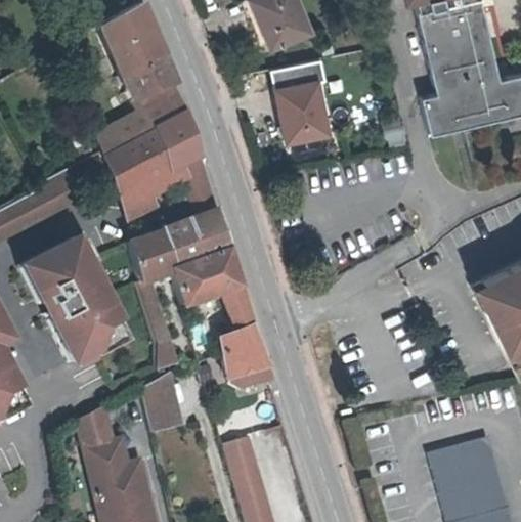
[(99,22),(121,72),(162,50),(141,0),(137,0),(106,18),(102,13),(96,16),(99,22)]
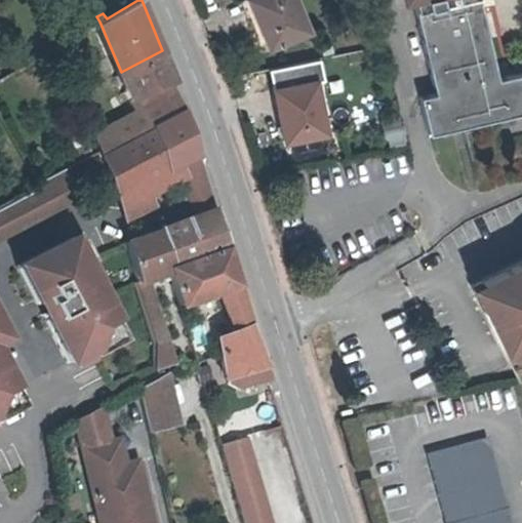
[(311,26),(298,0),(250,0),(269,44),(311,26)]
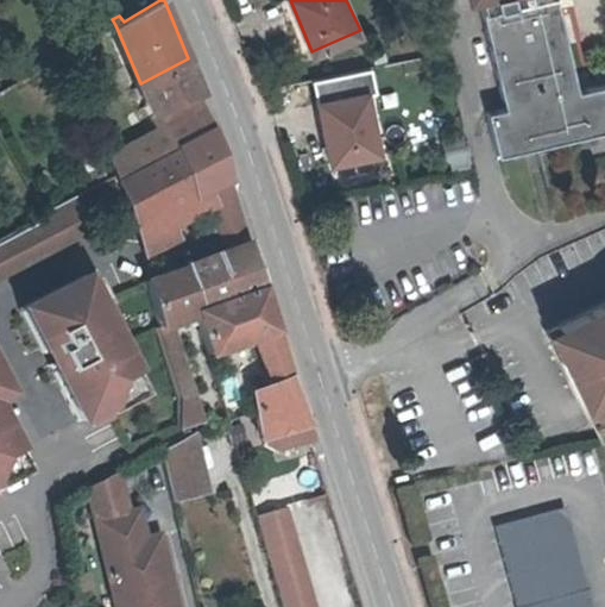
[(604,82),(581,87),(560,0),(483,0),(508,108),(491,112),(500,154),(586,135),(599,131),(604,130),(604,82)]
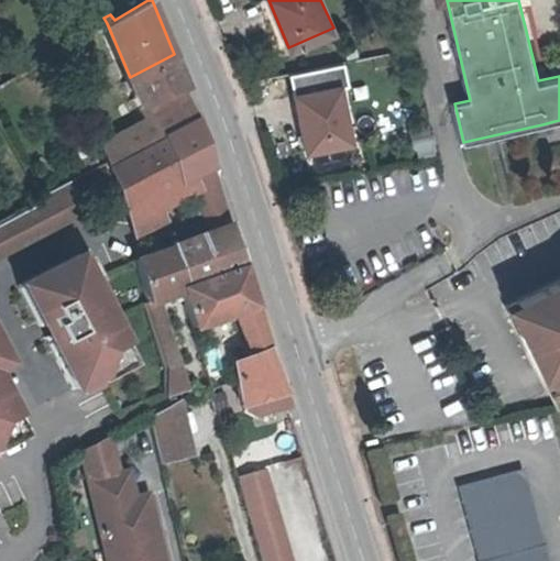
[(174,54),(130,77),(143,103),(149,118),(105,141),(110,158),(112,163),(113,165),(177,132),(200,120),(174,54)]
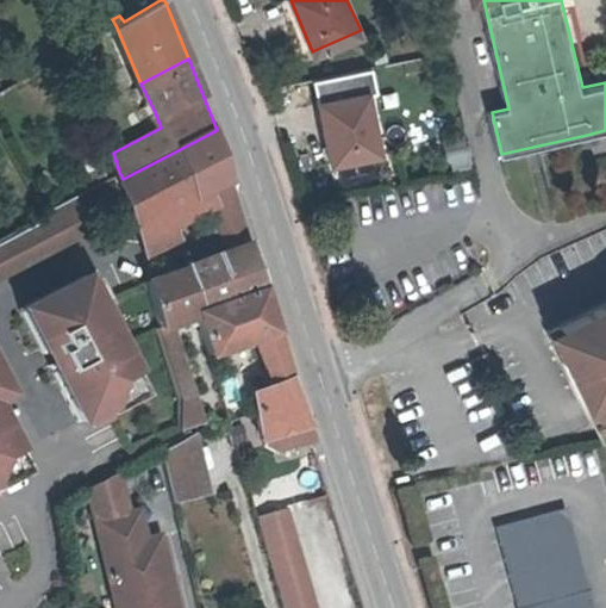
[(381,147),(368,88),(323,98),(336,157),(381,147)]
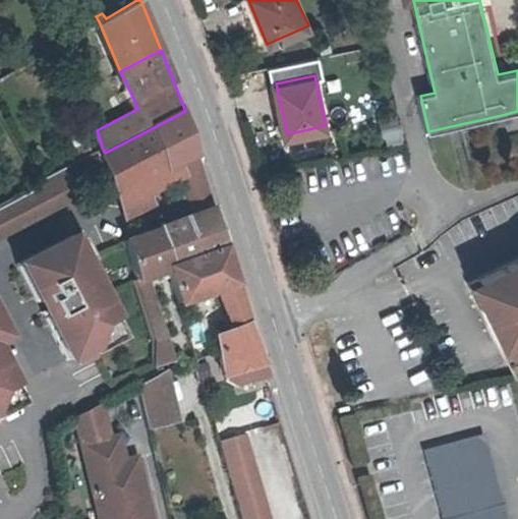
[(185,111),(164,122),(166,131),(177,164),(179,163),(189,158),(199,154),(185,111)]
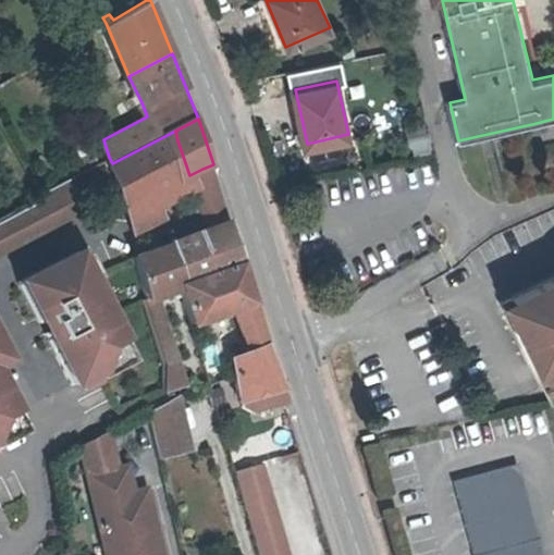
[(549,120),(537,123),(539,135),(552,132),(549,120)]
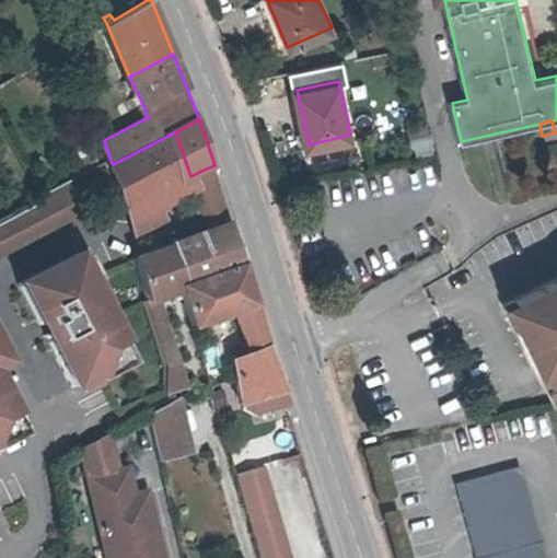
[(176,131),(113,164),(114,167),(127,205),(151,194),(190,176),(178,141),(176,131)]
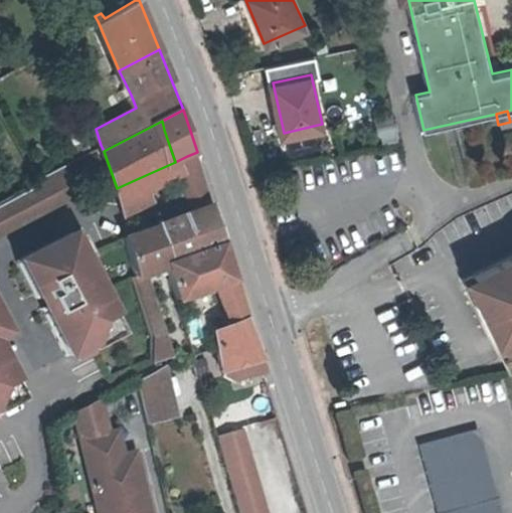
[(187,156),(177,161),(182,173),(187,189),(205,180),(197,152),(187,156)]
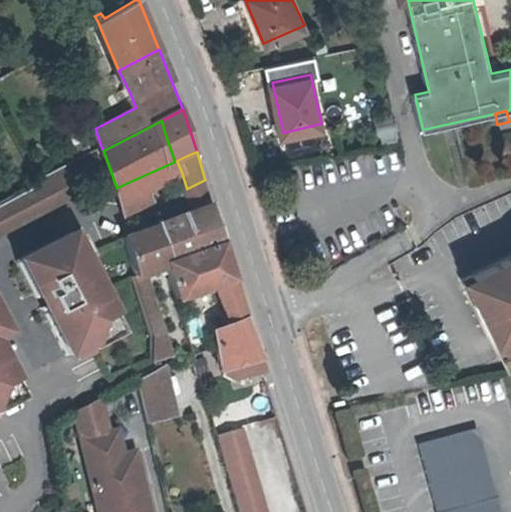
[(175,162),(139,178),(144,190),(182,173),(177,161),(175,162)]
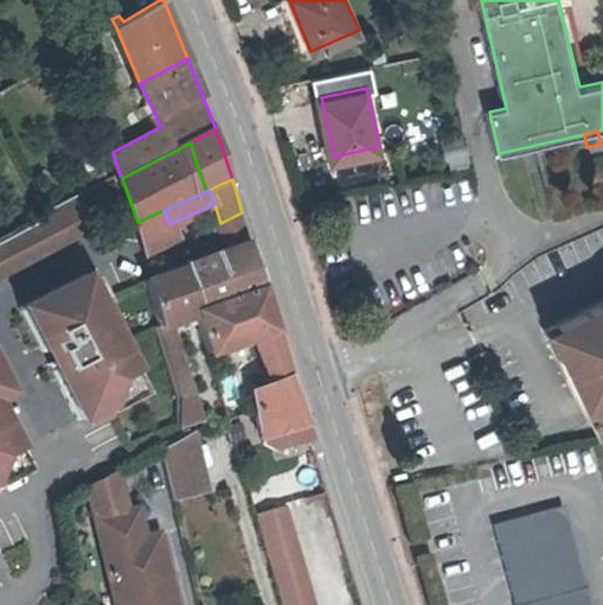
[(164,210),(138,222),(151,254),(175,242),(170,224),(164,210)]
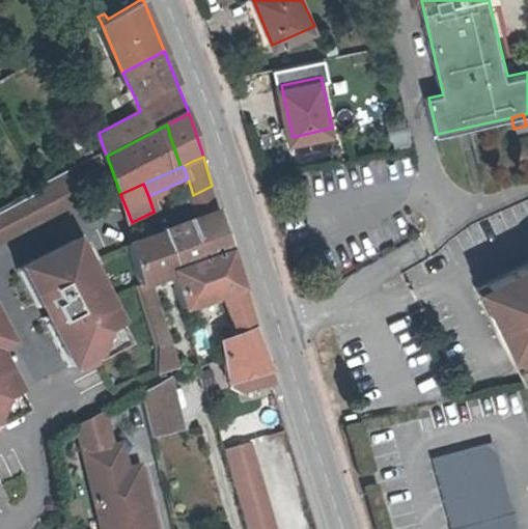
[(205,217),(220,212),(212,186),(193,195),(200,218),(204,217),(205,217)]
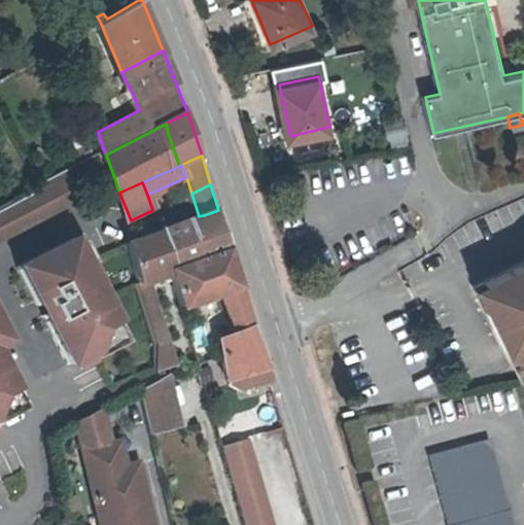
[(199,216),(191,219),(198,242),(200,248),(203,258),(231,248),(218,210),(204,215),(203,215),(199,216)]
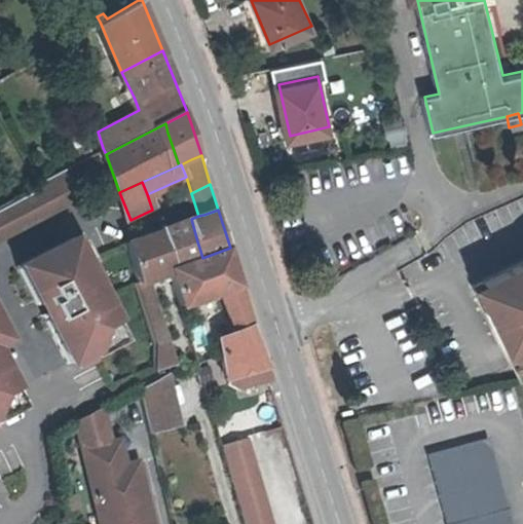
[(173,268),(202,258),(199,248),(197,241),(191,219),(160,229),(162,234),(166,250),(173,268)]
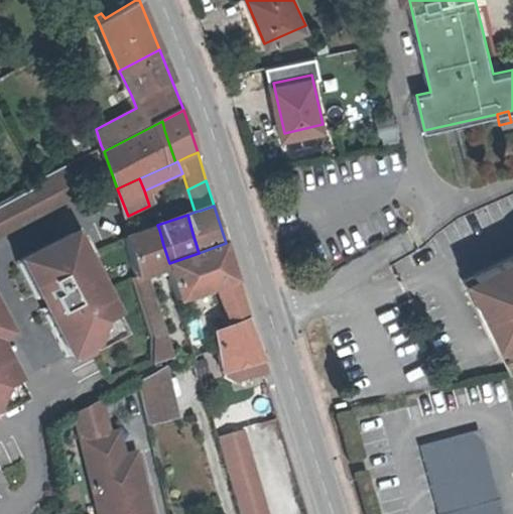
[(139,274),(143,272),(148,271),(169,263),(163,245),(159,230),(157,225),(127,236),(129,244),(130,244),(137,270),(139,274)]
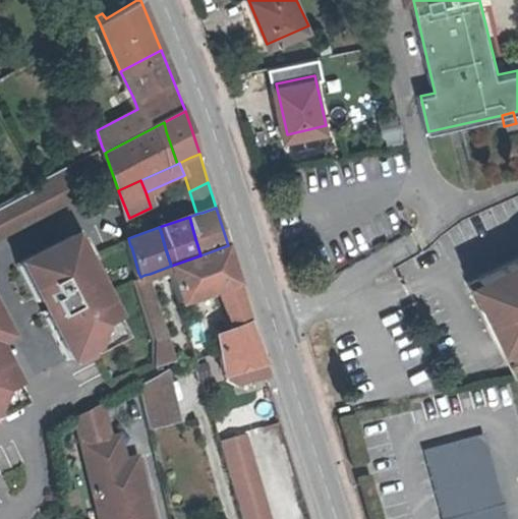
[(72,232),(18,260),(38,295),(40,298),(43,300),(47,299),(49,297),(52,303),(44,308),(69,356),(92,344),(94,350),(126,334),(72,232)]
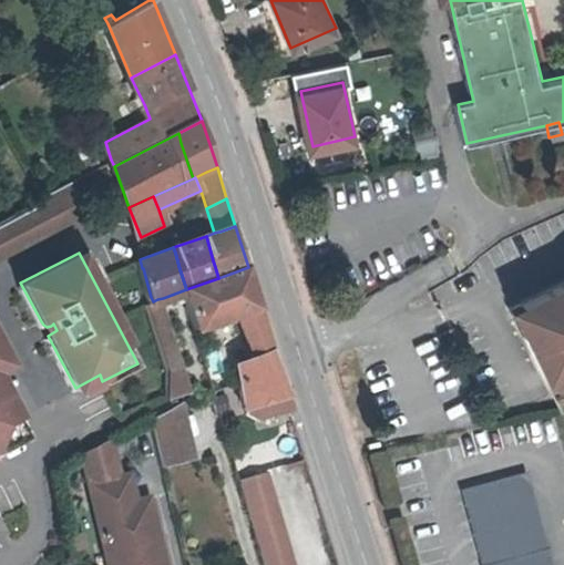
[(194,316),(196,326),(242,310),(260,355),(275,350),(259,305),(248,267),(218,278),(186,289),(194,316)]
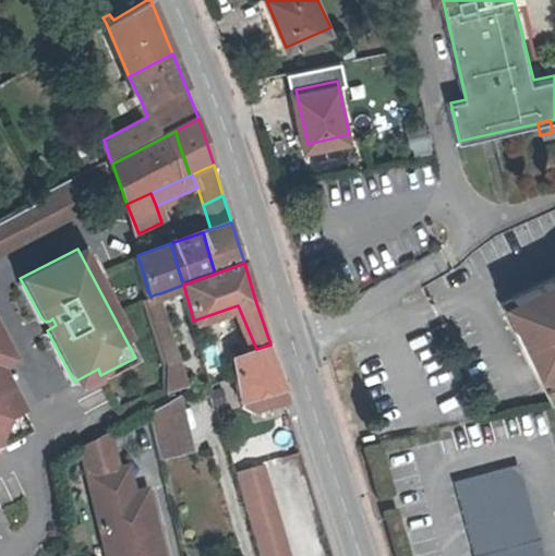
[(554,269),(496,299),(533,372),(554,361),(554,269)]
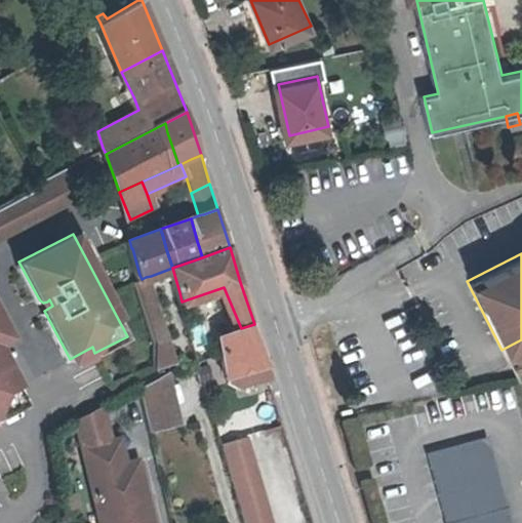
[(161,306),(151,276),(146,277),(155,308),(161,306)]
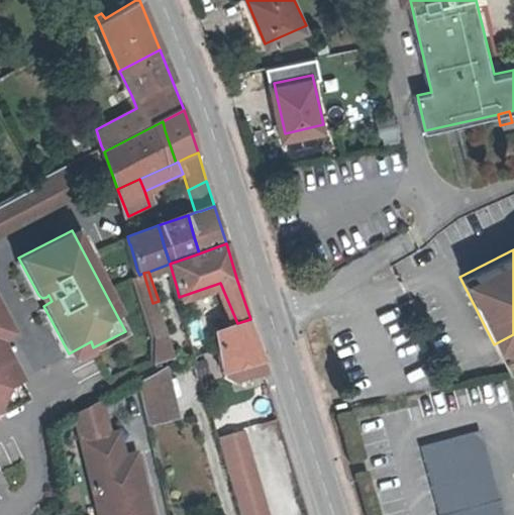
[(139,275),(135,276),(139,287),(139,288),(153,335),(153,344),(153,346),(153,354),(152,362),(175,352),(174,350),(159,301),(152,303),(143,273),(139,275)]
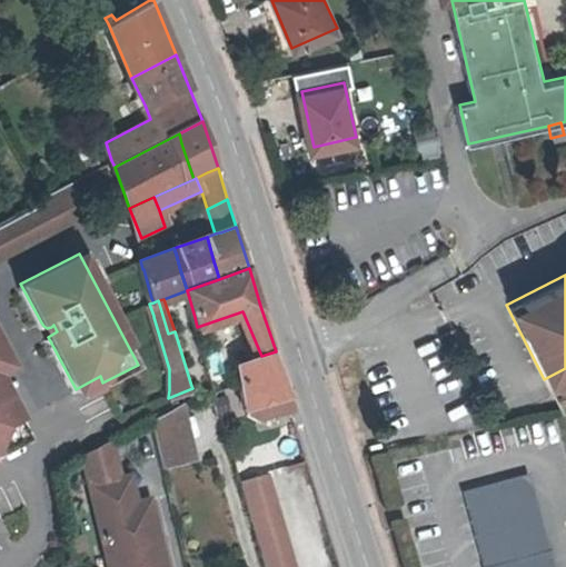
[(261,356),(240,362),(245,384),(248,405),(250,415),(258,419),(296,407),(290,391),(278,359),(276,351),(261,356)]
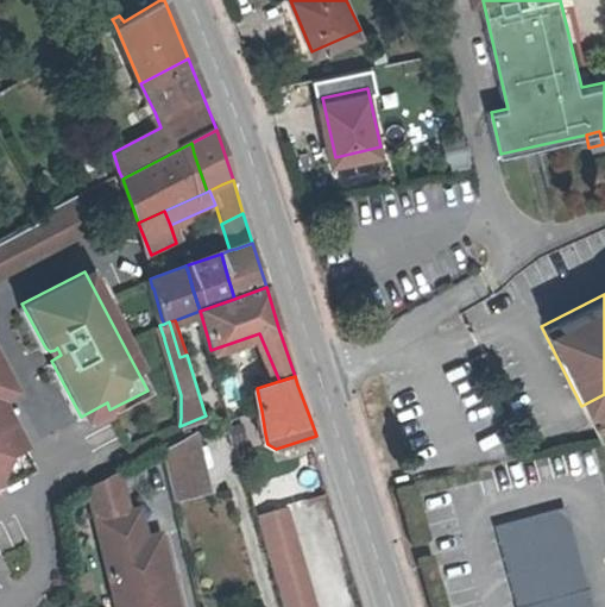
[(0,480),(26,467),(0,417),(0,480)]
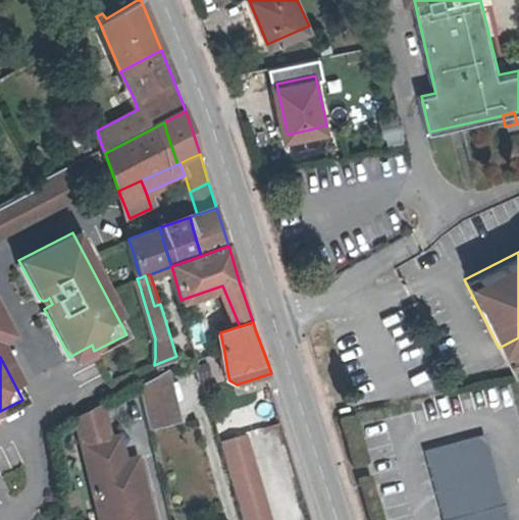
[(141,383),(151,426),(182,419),(170,371),(155,375),(154,375),(153,376),(141,379),(141,383)]
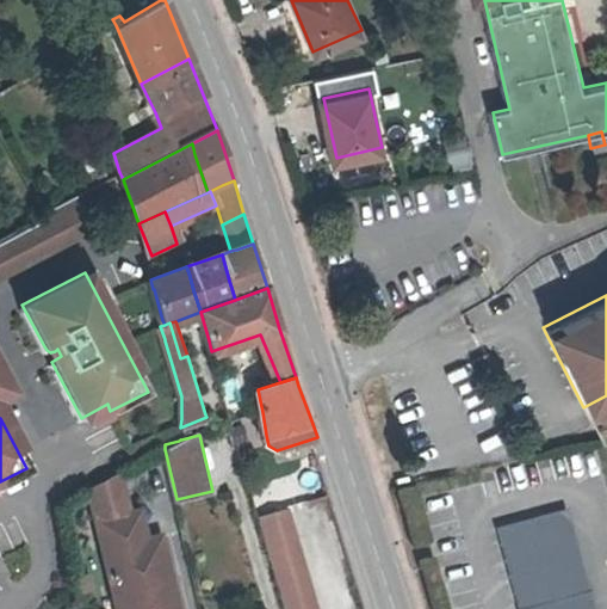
[(91,485),(99,518),(131,510),(122,472),(91,485)]
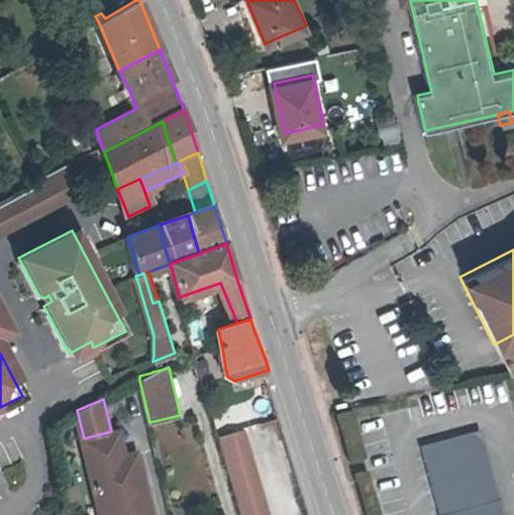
[(271,514),(246,429),(220,437),(242,514),(271,514)]
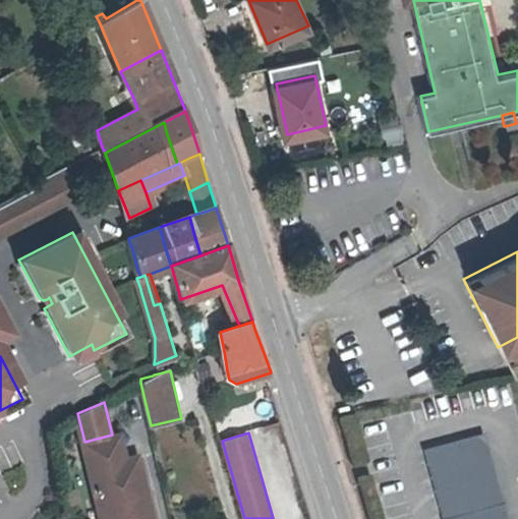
[(507,518),(484,433),(426,449),(445,518),(507,518)]
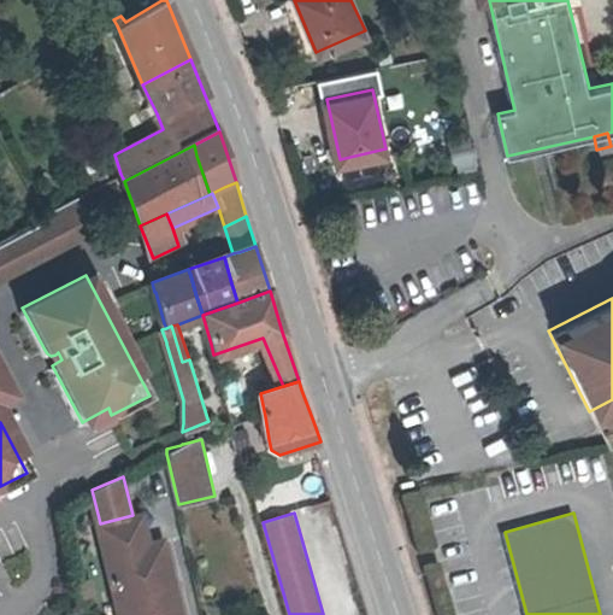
[(129,599),(133,614),(182,614),(165,539),(151,543),(147,531),(133,515),(100,523),(118,602),(129,599)]
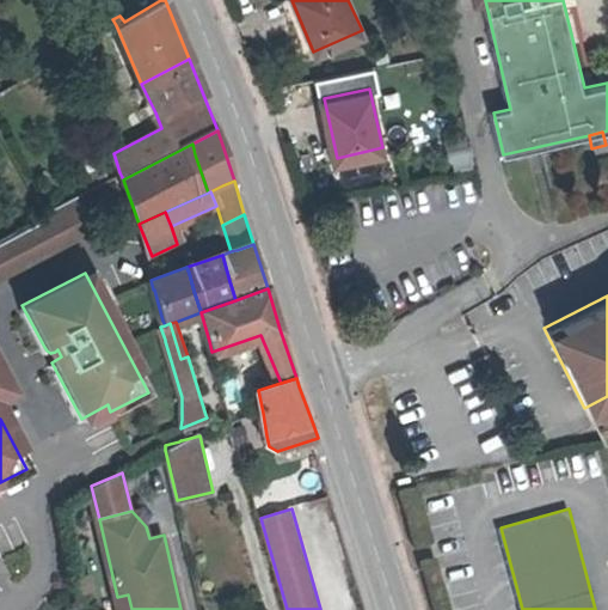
[(91,575),(75,579),(80,601),(94,593),(91,575)]
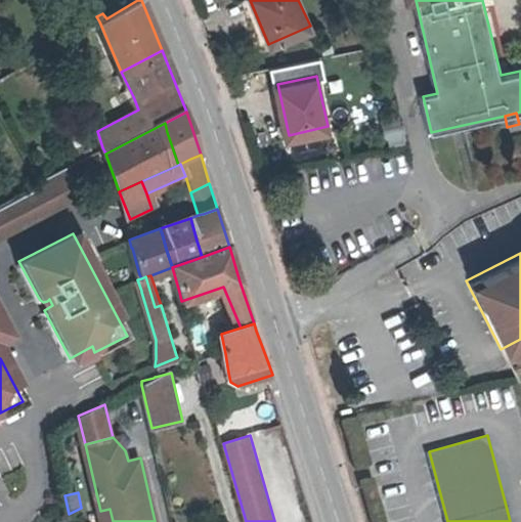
[(113,521),(110,509),(100,511),(102,521),(113,521)]
